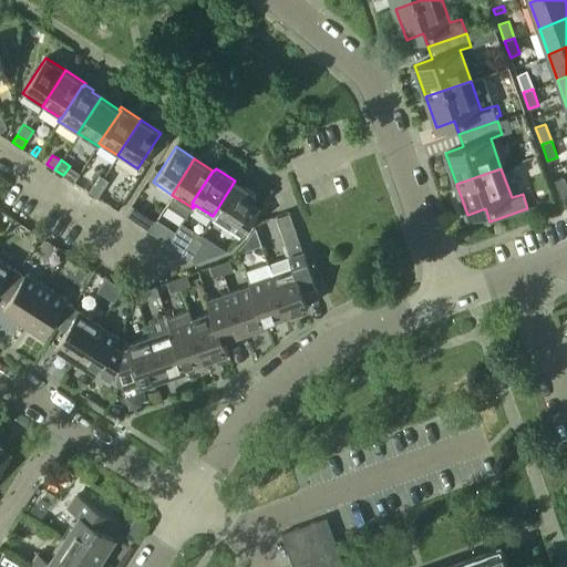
[(93,184),(102,189),(109,181),(99,174),(93,184)]
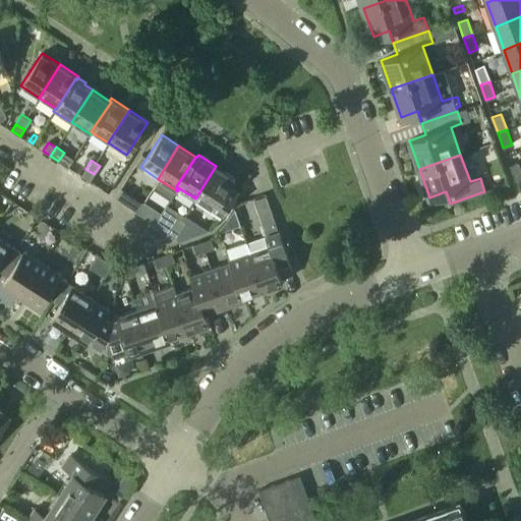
[(509,165),(515,180),(520,178),(520,170),(518,162),(509,165)]
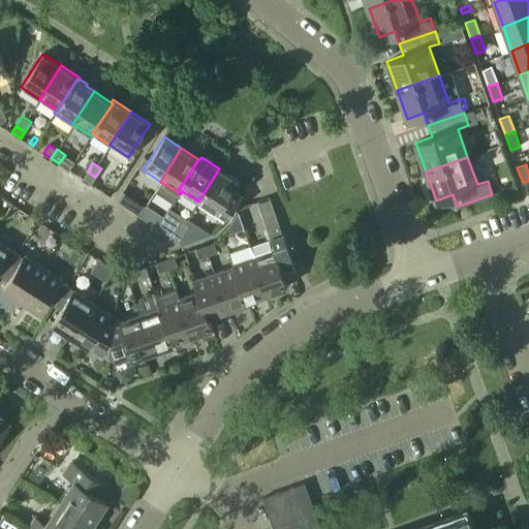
[(242,194),(232,189),(238,181),(219,168),(198,201),(225,220),(242,194)]
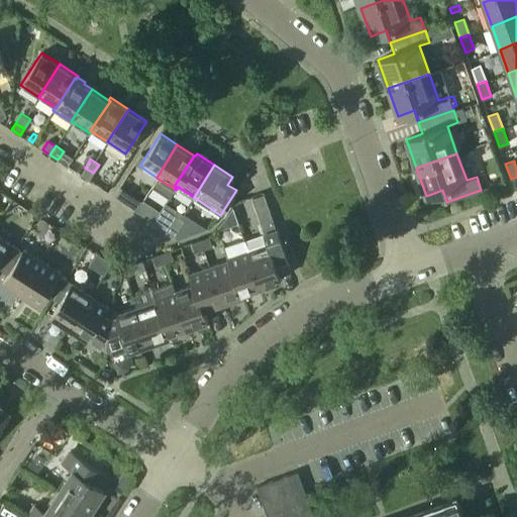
[(80,175),(89,180),(93,173),(85,168),(80,175)]
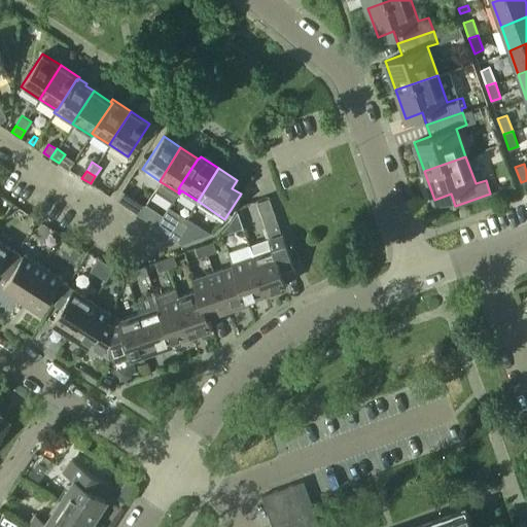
[(271,204),(269,198),(256,202),(258,208),(271,204)]
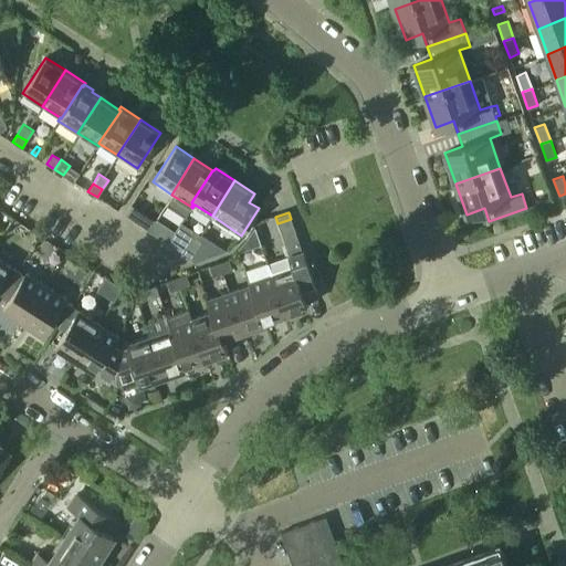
[(146,216),(140,224),(148,230),(155,220),(146,216)]
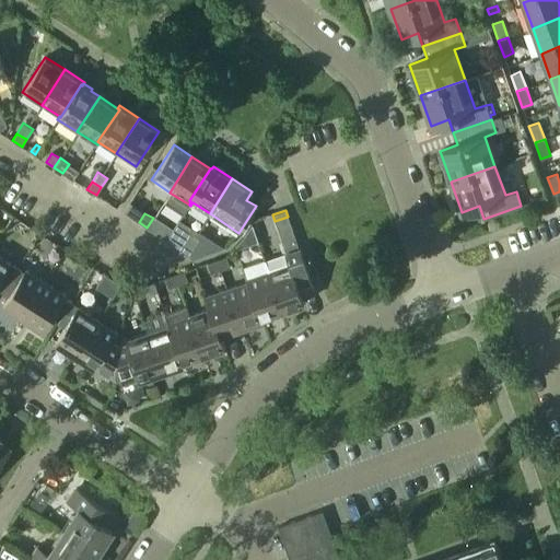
[(153,218),(147,228),(155,233),(162,224),(153,218)]
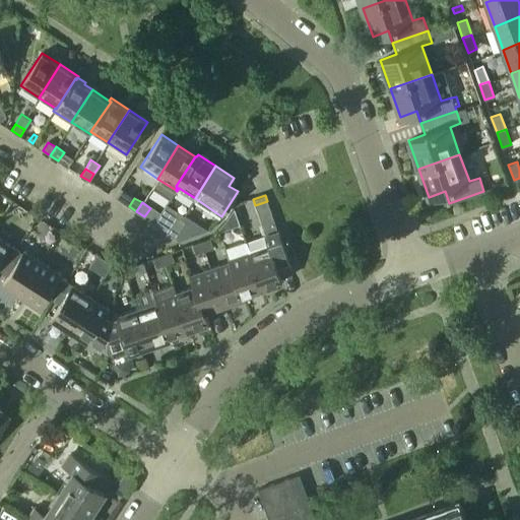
[(154,222),(165,230),(177,211),(166,204),(154,222)]
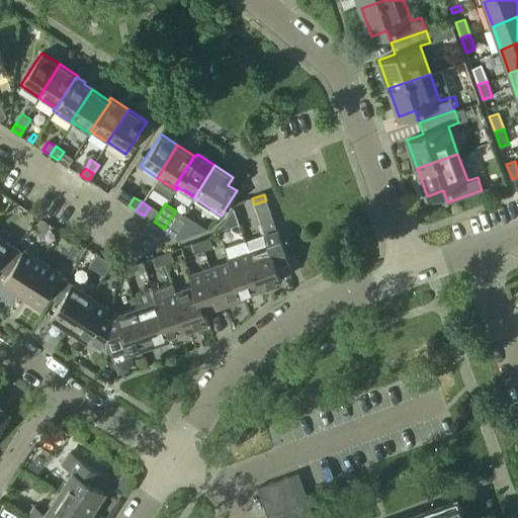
[(233,207),(227,218),(230,227),(239,224),(233,207)]
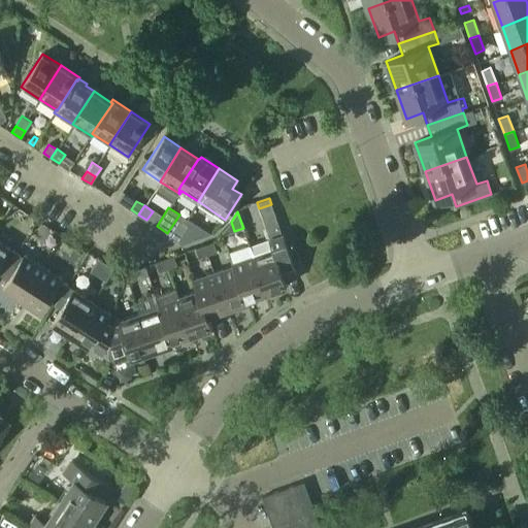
[(174,228),(184,233),(189,225),(180,220),(174,228)]
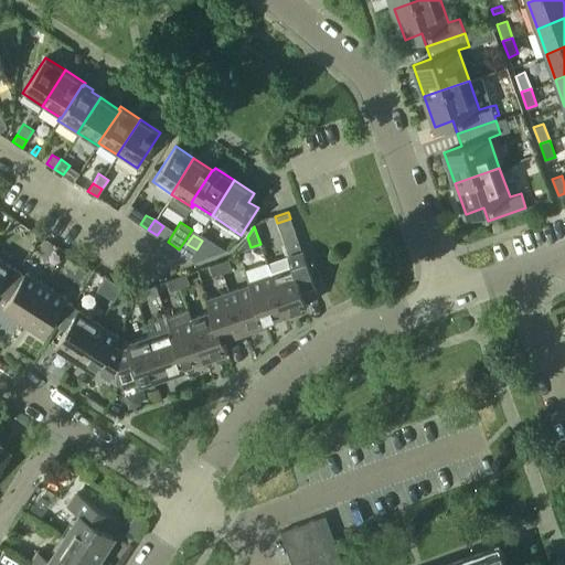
[(182,252),(191,257),(196,249),(187,244),(182,252)]
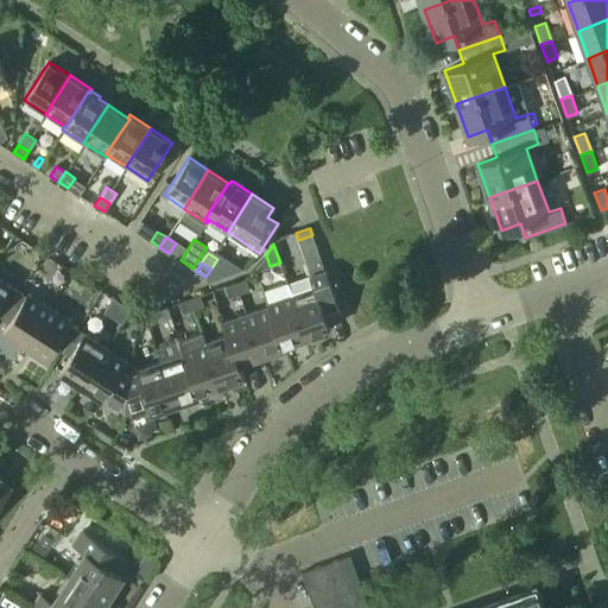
[(324,270),(286,282),(291,293),(290,293),(305,336),(329,328),(327,320),(340,315),(324,270)]
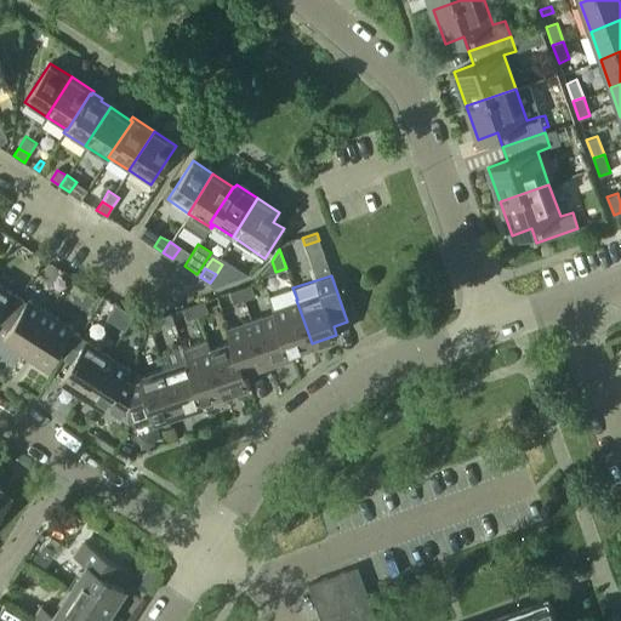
[(11,307),(18,296),(0,284),(0,308),(4,302),(11,307)]
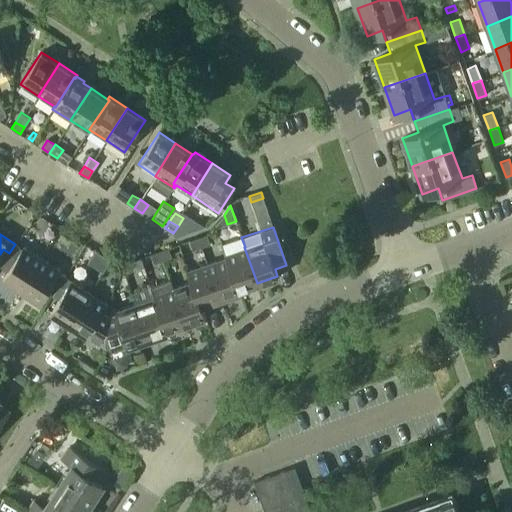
[(197,237),(200,247),(210,243),(207,234),(197,237)]
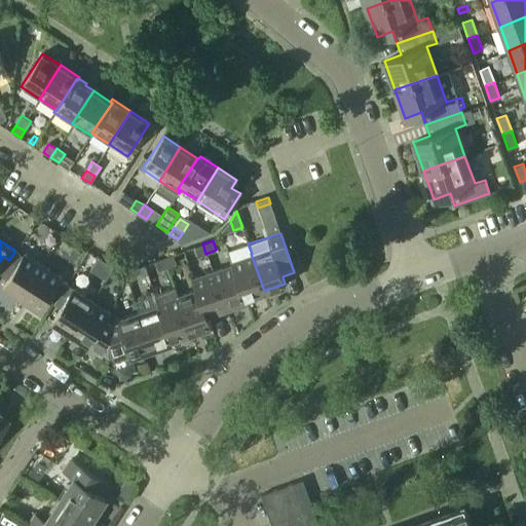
[(205,254),(202,243),(194,247),(198,256),(205,254)]
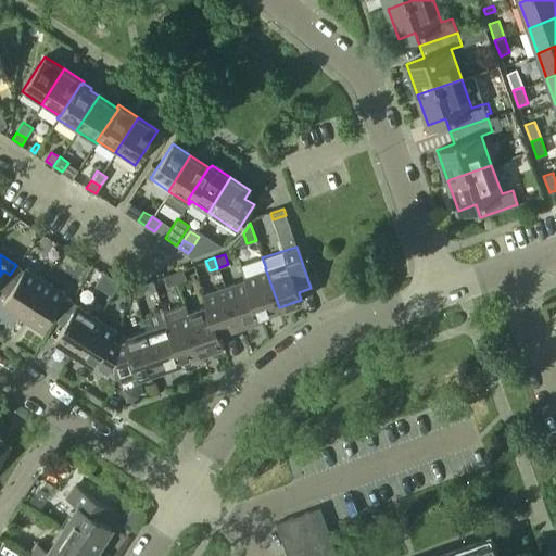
[(23,315),(46,279),(25,266),(24,269),(16,265),(10,275),(17,280),(3,302),(23,315)]
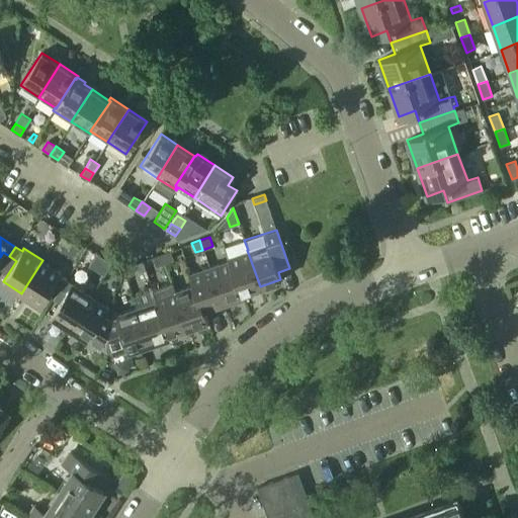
[(240,293),(242,293),(260,286),(247,250),(228,256),(228,257),(227,257),(228,260),(227,260),(228,261),(229,260),(240,293)]
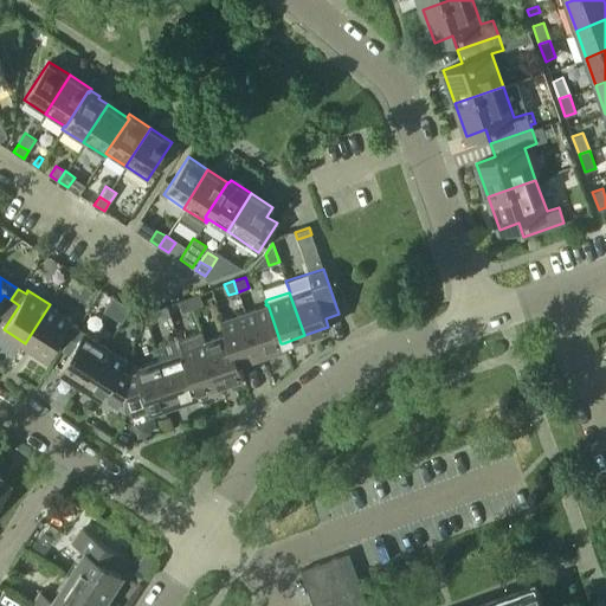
[(188,297),(192,308),(202,304),(199,294),(188,297)]
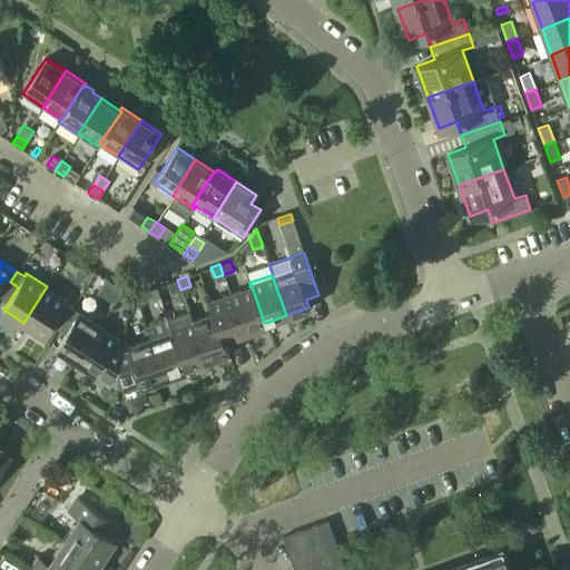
[(168,282),(172,293),(180,290),(177,279),(168,282)]
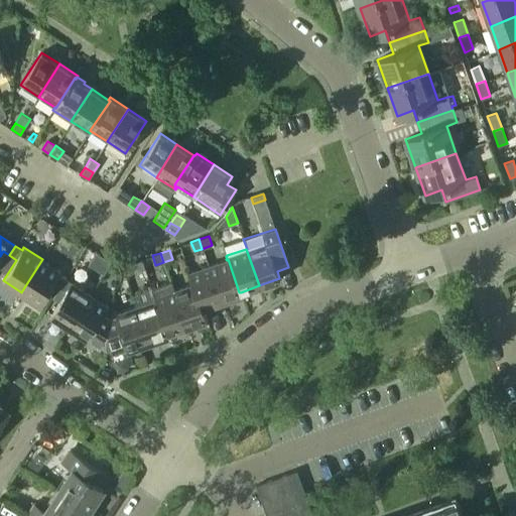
[(58,287),(66,278),(59,274),(61,272),(42,259),(21,292),(39,304),(52,283),(58,287)]
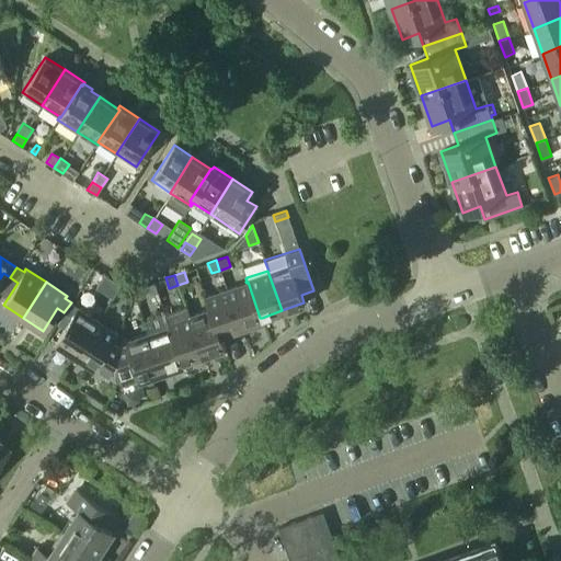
[(158,292),(155,282),(145,285),(148,295),(158,292)]
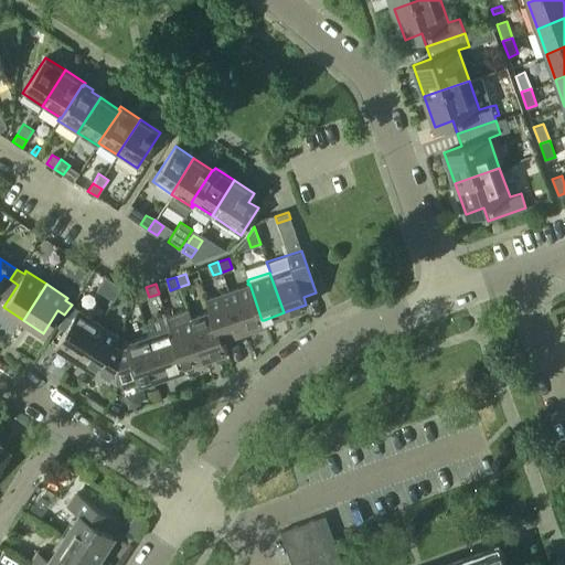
[(264,320),(262,320),(249,284),(248,285),(247,284),(227,290),(242,331),(265,323),(264,320)]
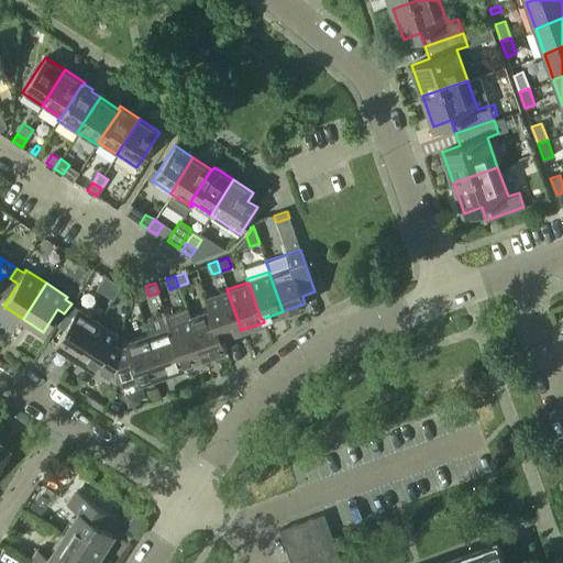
[(219,338),(222,337),(241,330),(227,289),(205,297),(208,309),(209,310),(210,310),(219,338)]
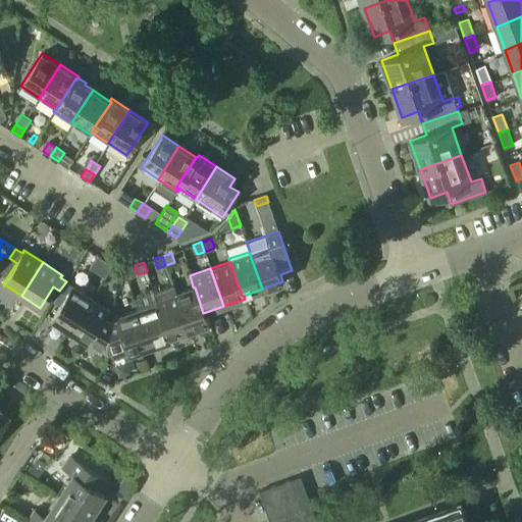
[(70,330),(91,298),(66,281),(59,291),(66,296),(51,319),(70,330)]
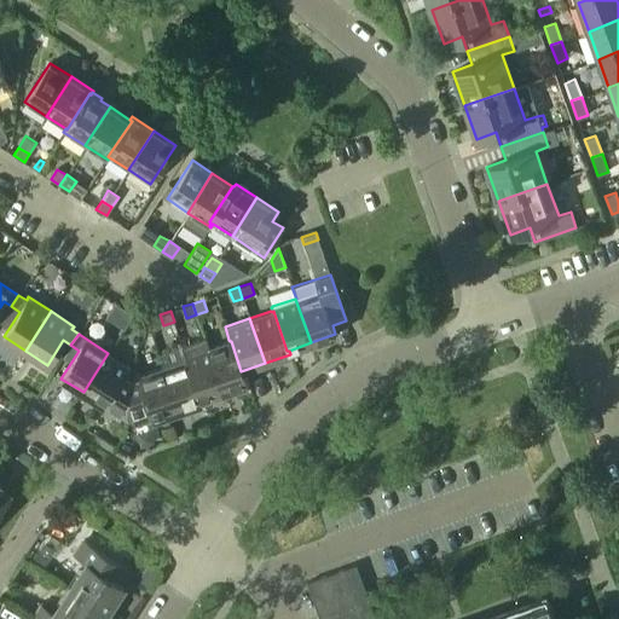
[(200,400),(202,399),(224,392),(208,348),(204,337),(181,345),(185,356),(183,357),(184,360),(185,362),(186,362),(200,400)]
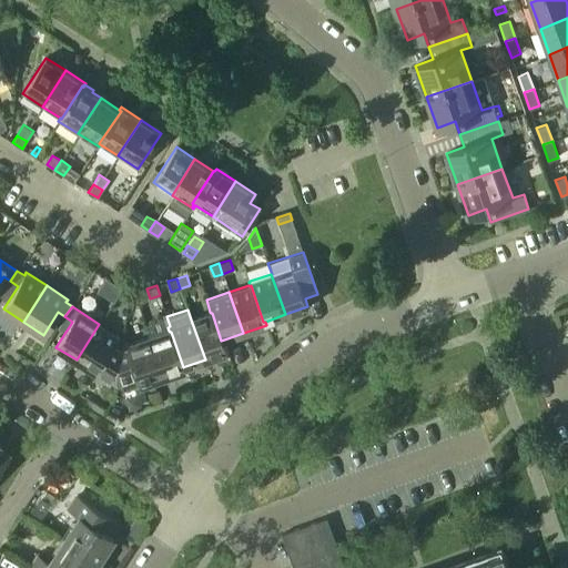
[(224,340),(221,341),(212,313),(211,313),(210,312),(191,320),(205,359),(227,352),(224,340)]
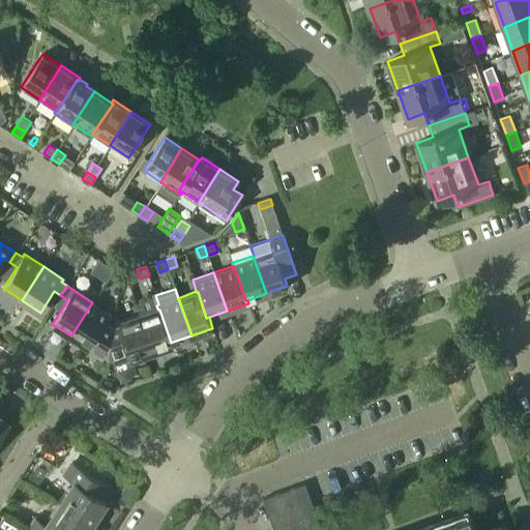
[(109,359),(112,326),(106,322),(111,315),(92,302),(71,335),(89,348),(90,347),(109,359)]
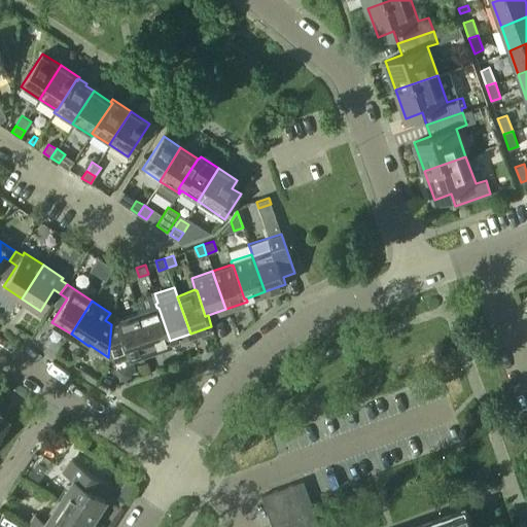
[(172,340),(170,341),(159,308),(157,308),(156,307),(138,313),(151,351),(173,343),(172,340)]
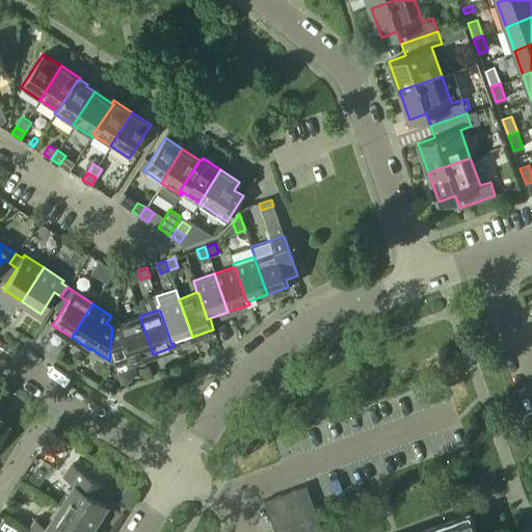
[(153,354),(139,316),(120,323),(120,325),(112,327),(109,361),(116,365),(132,360),(132,361),(153,354)]
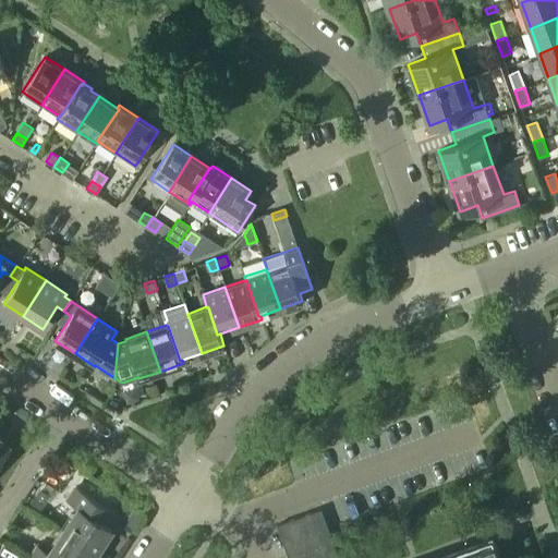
[(61,528),(96,550),(112,526),(108,524),(116,512),(73,485),(64,499),(75,506),(61,528)]
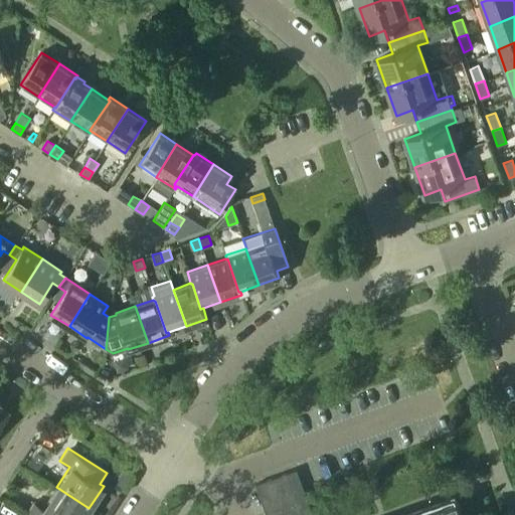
[(122,488),(131,474),(123,469),(114,482),(122,488)]
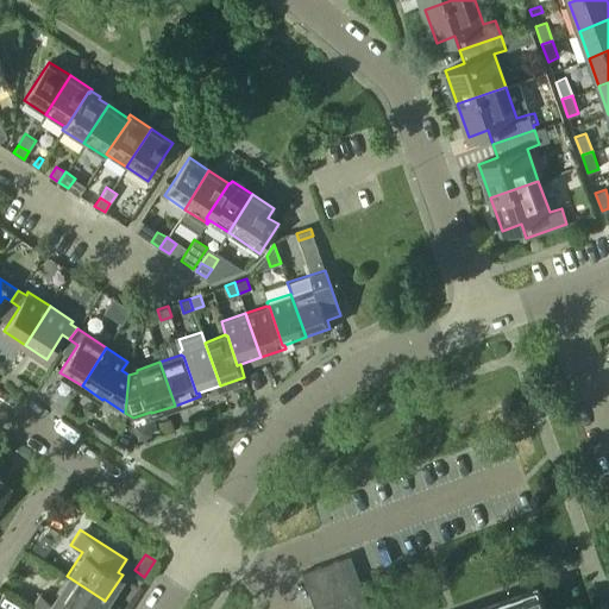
[(489,608),(368,608),(350,556),(301,572),(314,608),(545,608),(539,591),(489,608)]
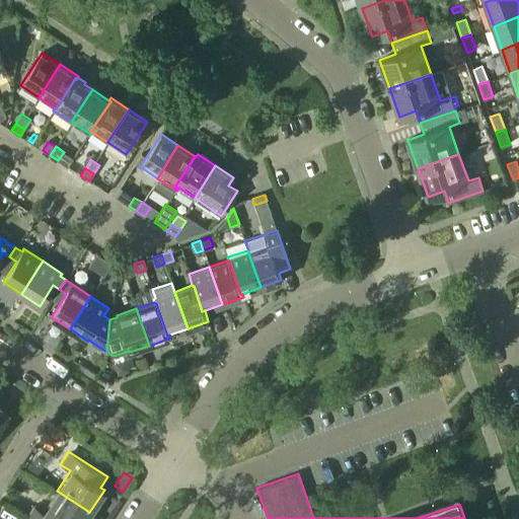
[(85,518),(89,512),(57,491),(44,512),(33,505),(25,518),(85,518)]
